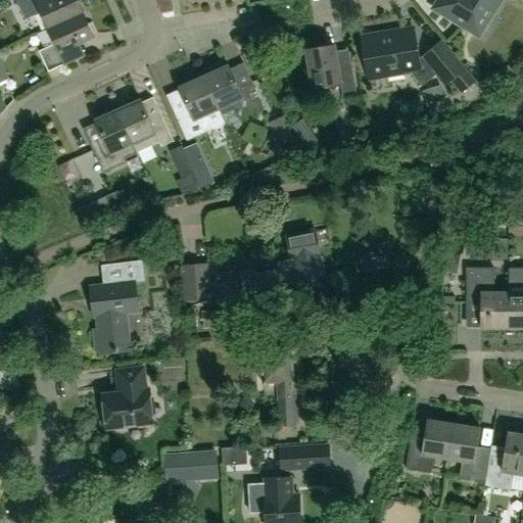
[(47,29),(83,12),(77,0),(15,0),(25,19),(40,12),(47,29)]
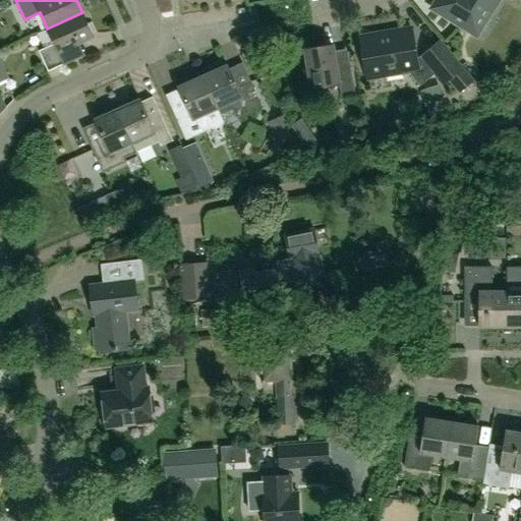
[(438,0),(433,8),(472,31),(484,10),(488,12),(496,0),(438,0)]
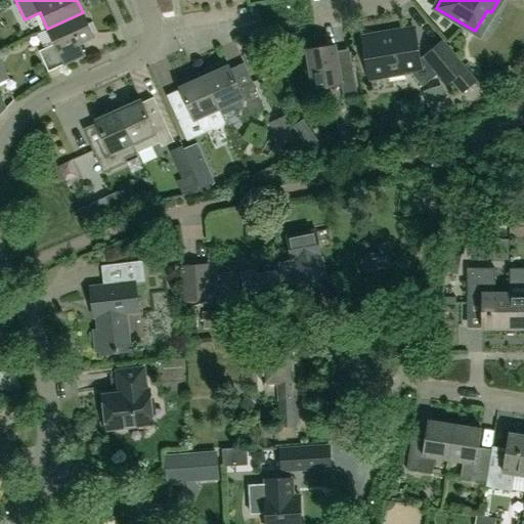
[(83,12),(47,29),(54,44),(39,51),(48,71),(69,61),(64,50),(94,37),(83,12)]
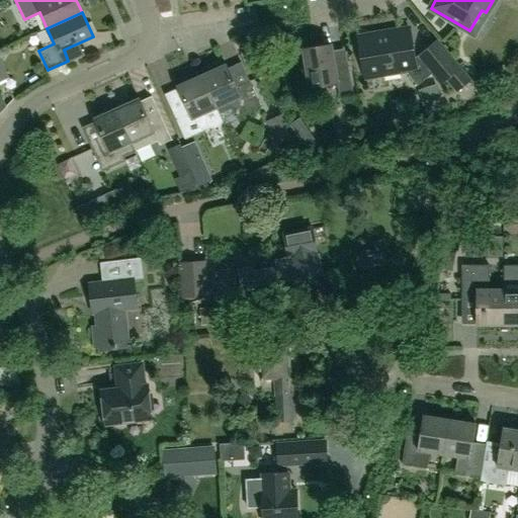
[(359,37),(357,37),(360,51),(364,78),(405,71),(417,86),(432,73),(440,83),(446,78),(457,91),(469,80),(437,40),(418,57),(414,57),(409,28),(387,32),(387,34),(359,39),(359,37)]
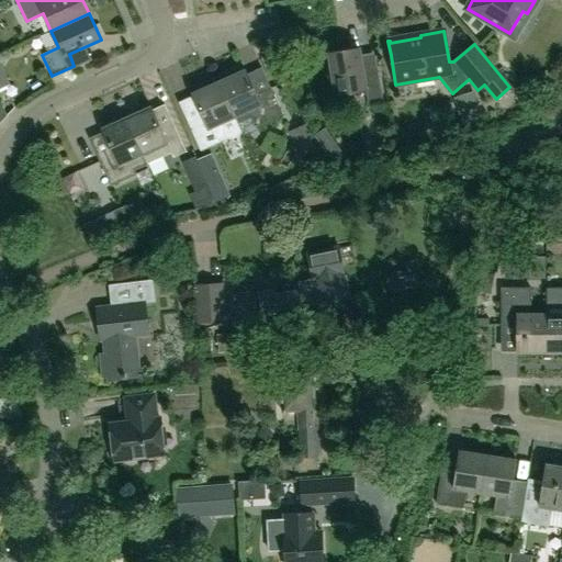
[(358,48),(328,53),(336,94),(364,90),(368,105),(383,102),(378,72),(362,75),(358,48)]
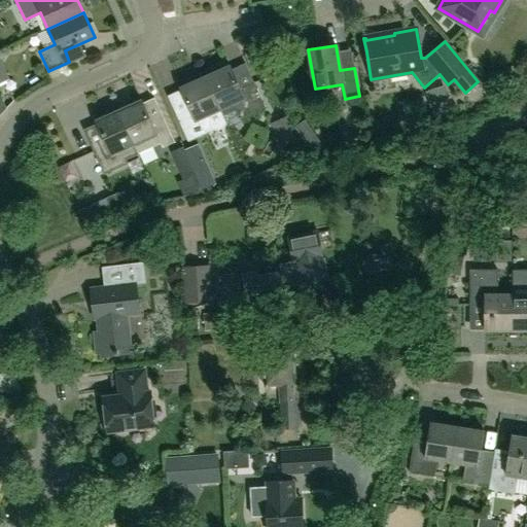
[(0,82),(9,79),(0,57),(0,82)]
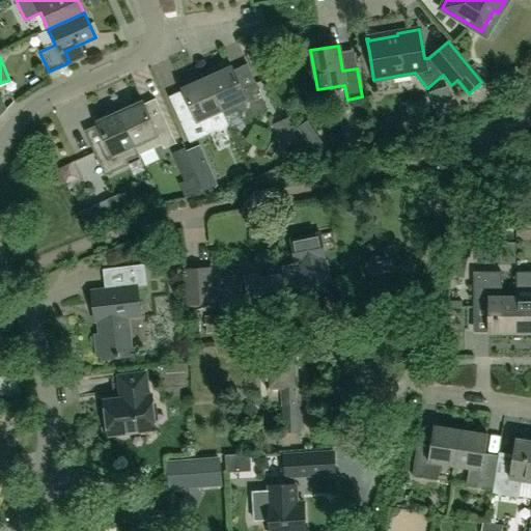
[(204,73),(225,116),(238,111),(242,119),(267,108),(256,83),(242,90),(231,66),(223,70),(221,66),(204,73)]
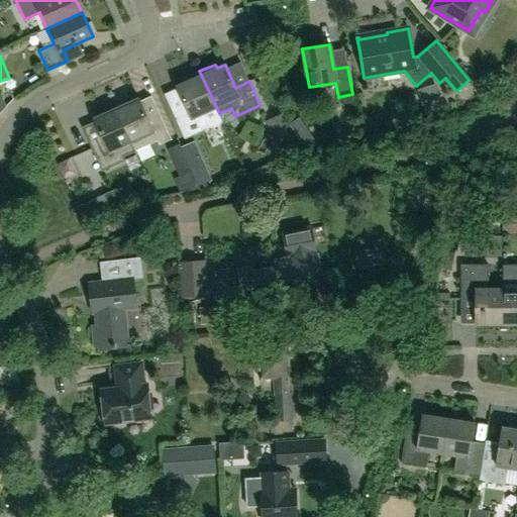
[(177,86),(185,104),(172,111),(185,139),(209,128),(213,128),(220,126),(222,122),(223,121),(219,113),(199,71),(184,78),(185,83),(177,86)]
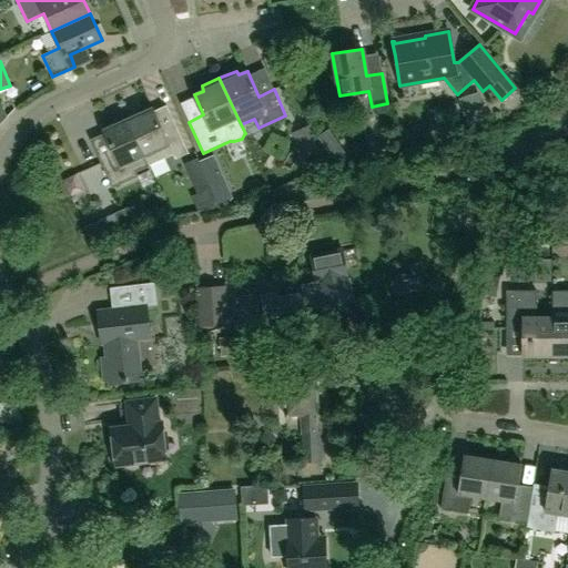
[(485,108),(479,92),(465,97),(470,112),(485,108)]
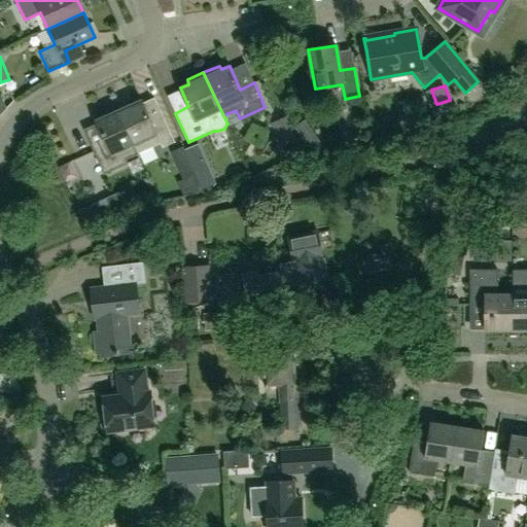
[(118,111),(138,154),(161,144),(163,148),(175,143),(164,118),(151,124),(141,101),(118,111)]
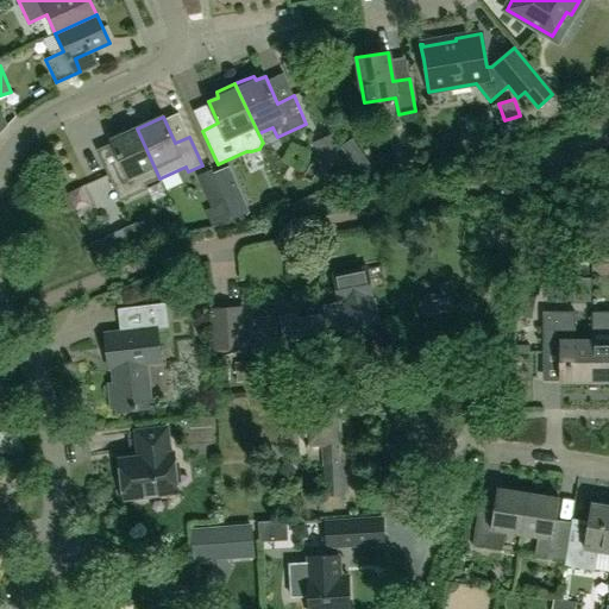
[(159,179),(137,129),(111,140),(123,167),(107,174),(120,202),(148,190),(145,184),(159,179)]
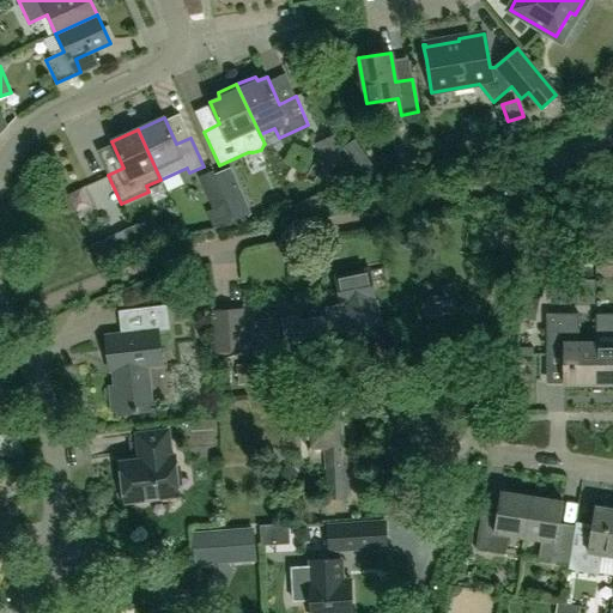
[(335,134),(315,144),(337,189),(356,180),(349,163),(335,134)]
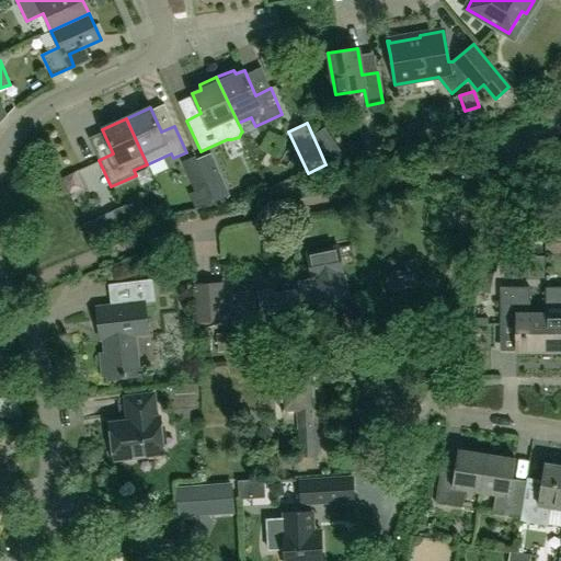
[(344,157),(334,142),(323,150),(333,163),(344,157)]
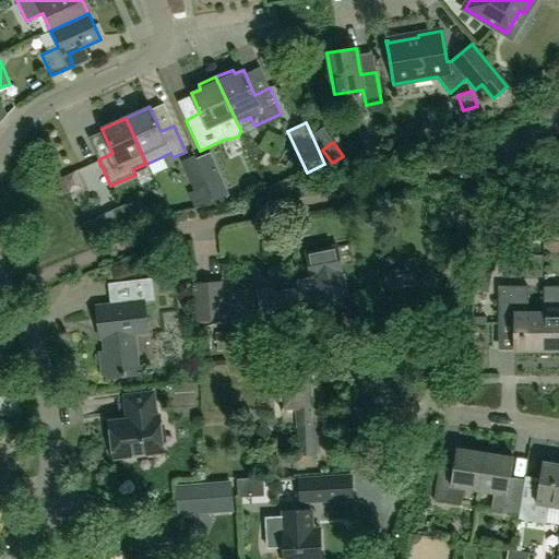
[(93,181),(85,158),(76,161),(84,183),(93,181)]
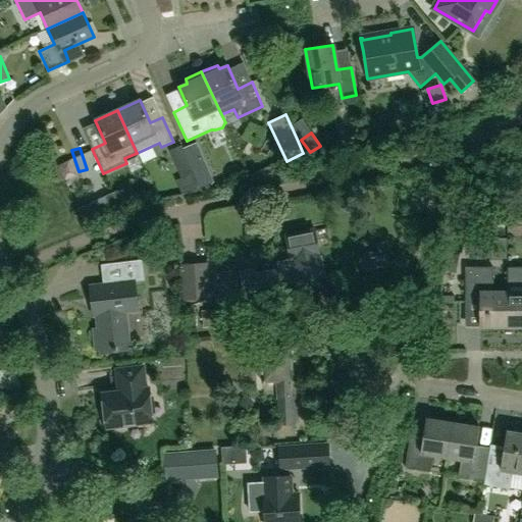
[(195,173),(181,179),(188,194),(203,191),(195,173)]
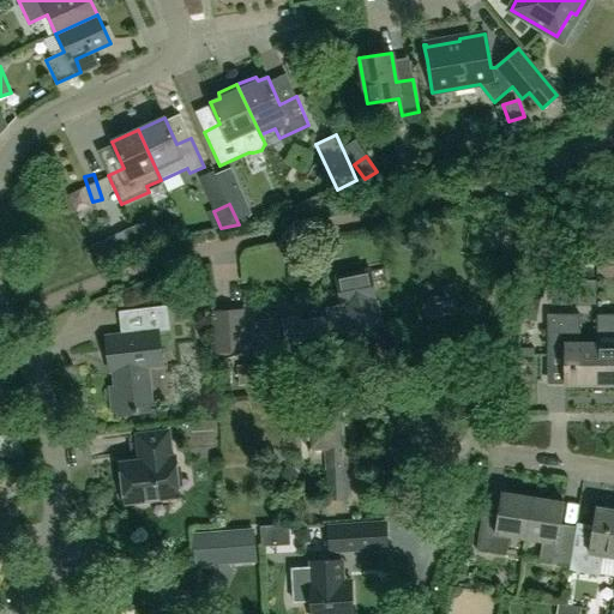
[(161,233),(152,216),(112,234),(120,252),(161,233)]
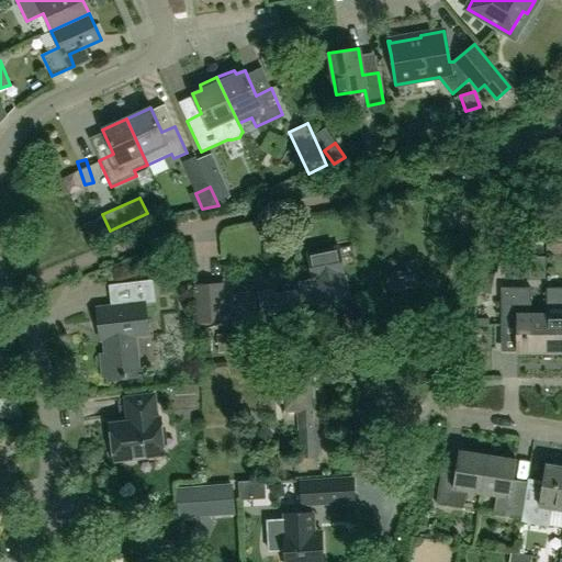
[(307,255),(313,280),(299,282),(301,290),(272,294),(276,311),(308,306),(349,299),(345,274),(344,274),(338,248),(307,255)]
